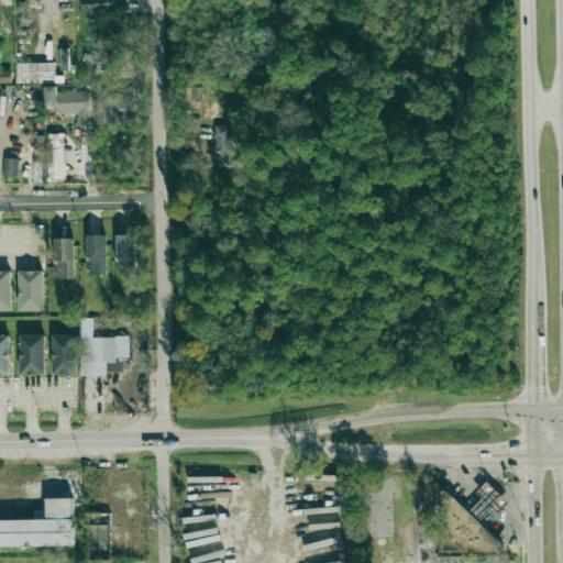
[(83,0),(84,13),(114,12),(113,0),(83,0)]
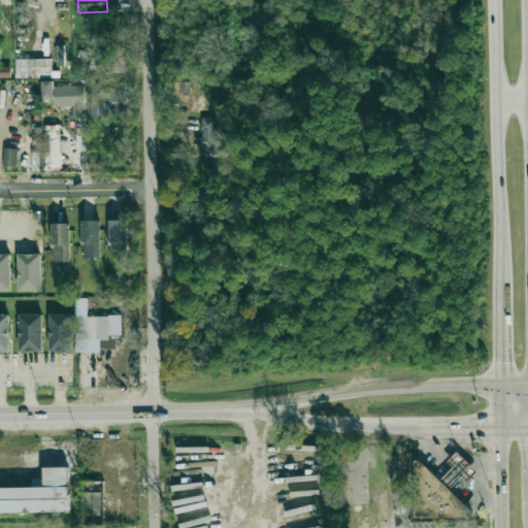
[(65,66),(64,45),(57,45),(57,66),(65,66)]
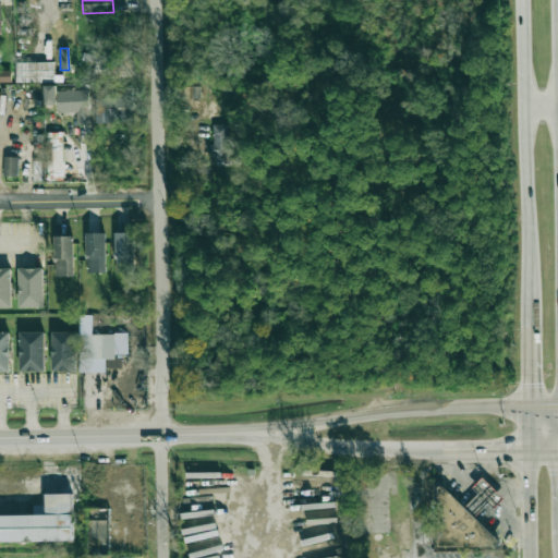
[(87,70),(105,77),(111,61),(86,50),(82,62),(88,65),(87,70)]
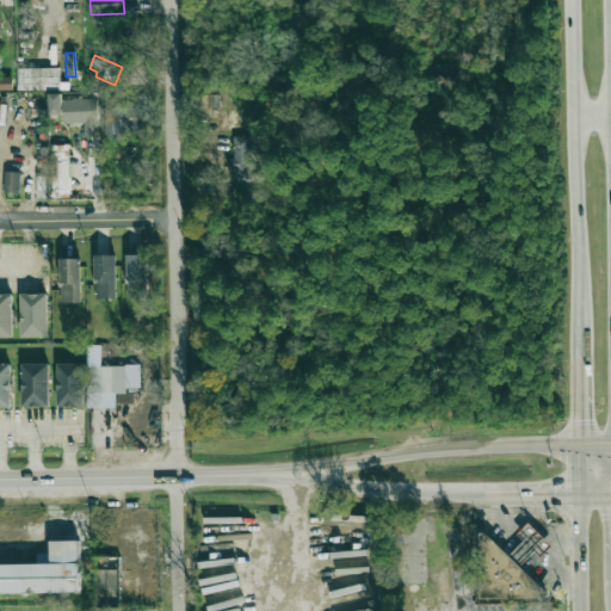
[(19,91),(60,90),(60,68),(18,68),(19,91)]
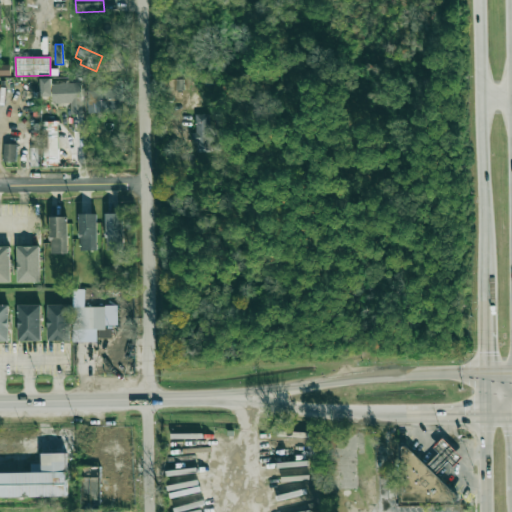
[(83,114),(82,83),(52,84),(52,79),(41,79),(42,96),(53,96),(53,103),(70,103),(71,114),(83,114)]
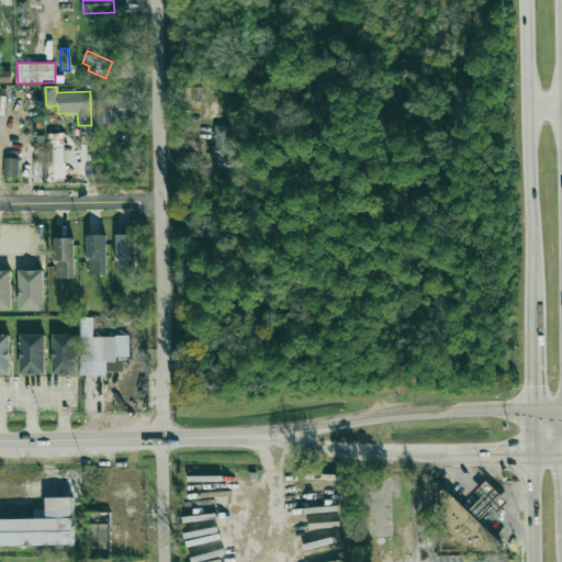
[(97,91),(97,124),(134,123),(134,90),(97,91)]
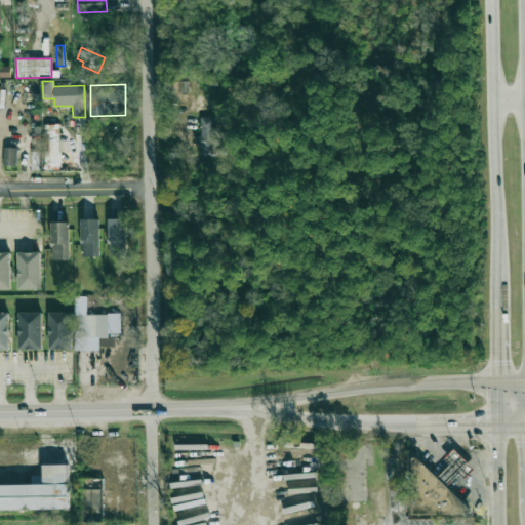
[(213,117),(199,117),(200,136),(197,136),(197,156),(214,156),(213,146),(219,146),(219,137),(214,137),(213,117)]
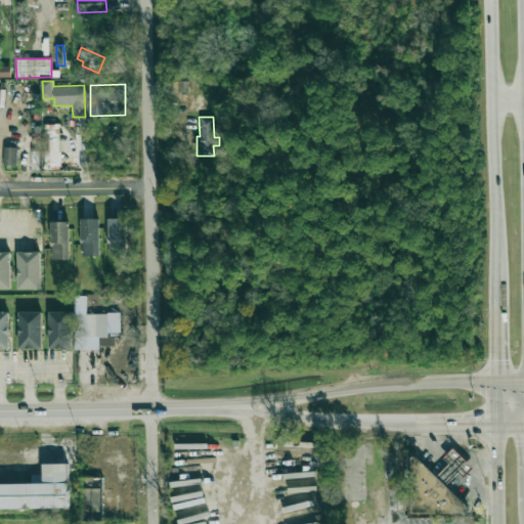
[(58,124),(43,125),(45,166),(60,165),(58,124)]
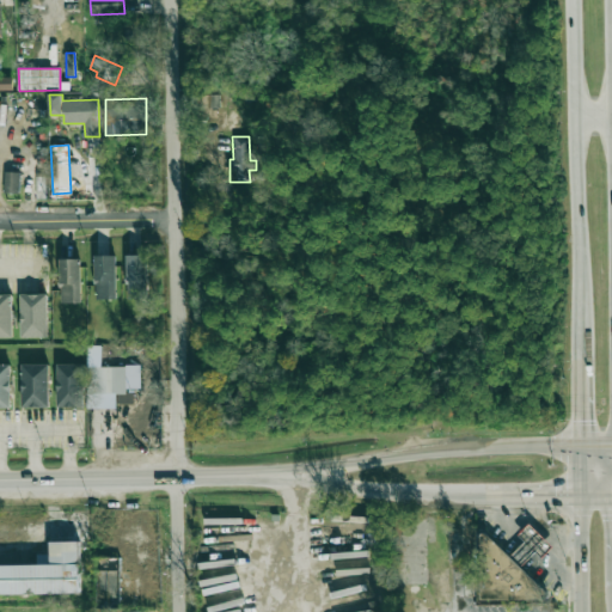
[(20,172),(5,172),(4,193),(19,194),(20,172)]
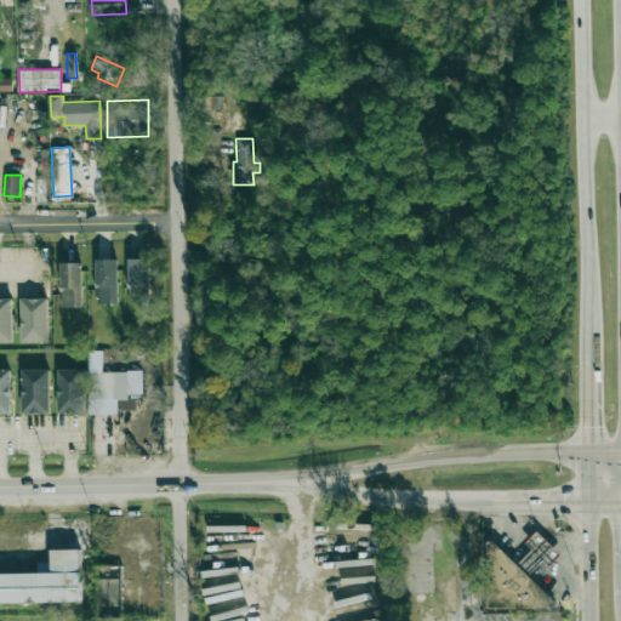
[(130,303),(149,303),(149,258),(129,260),(130,303)]
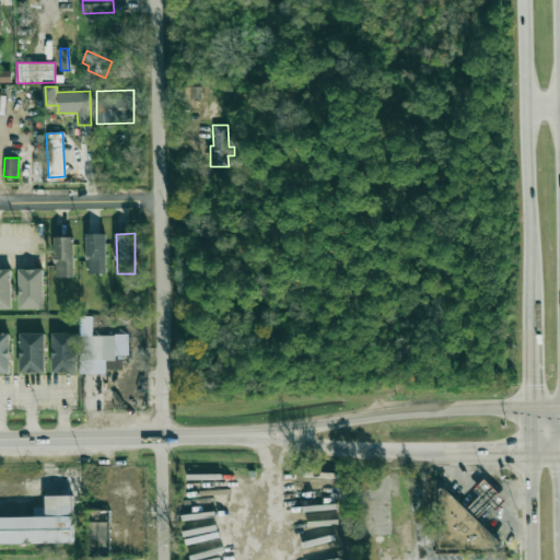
[(107,275),(106,234),(86,234),(86,275),(107,275)]
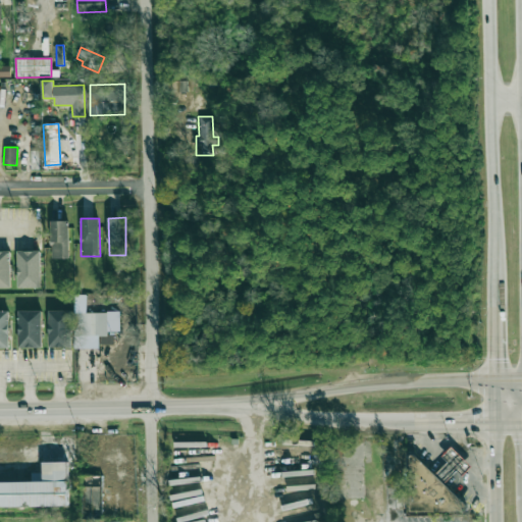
[(69,220),(50,221),(51,258),(70,258),(69,220)]
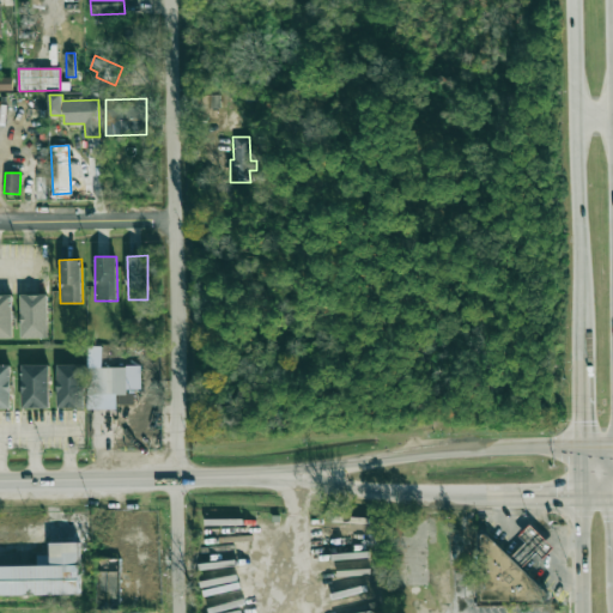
[(12,295),(0,295),(0,338),(13,338),(12,295)]
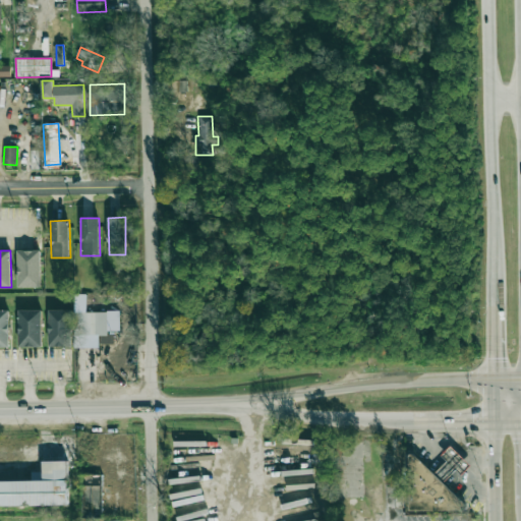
[(41,287),(41,250),(17,250),(18,287),(41,287)]
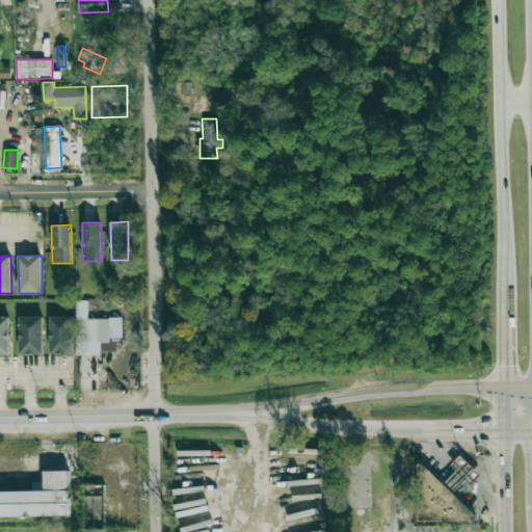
[(0,354),(10,354),(9,317),(0,316),(0,354)]
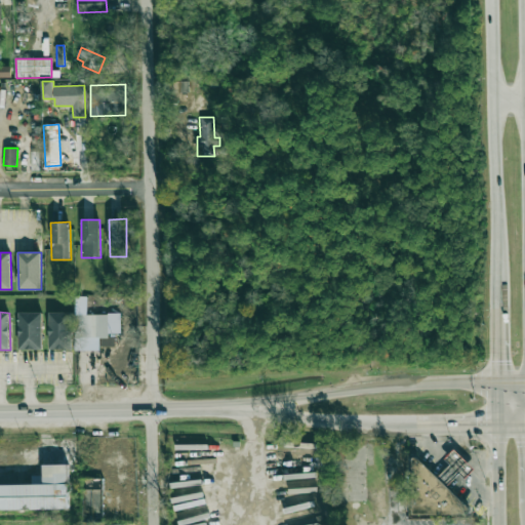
[(42,312),(18,313),(19,351),(43,350),(42,312)]
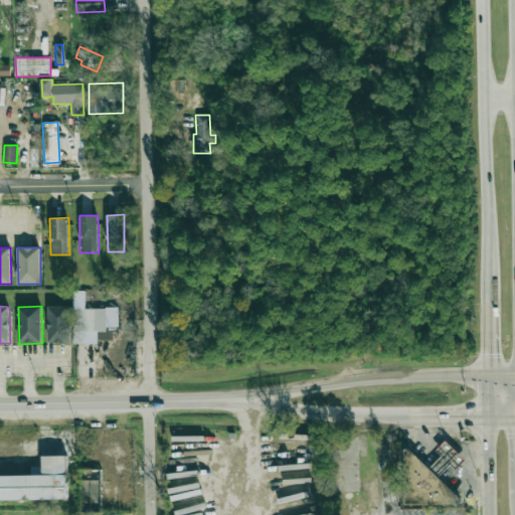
[(70,306),(48,307),(49,343),(71,343),(70,306)]
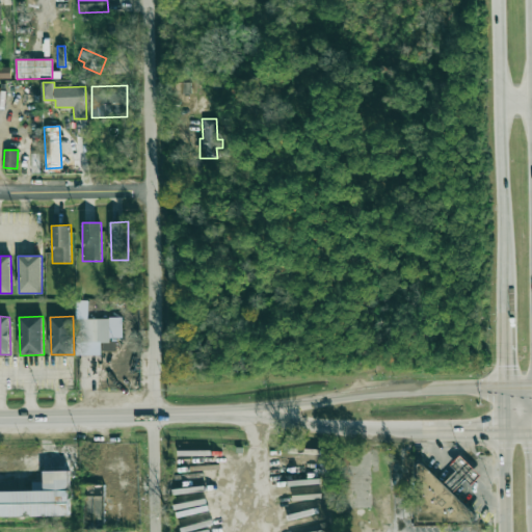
[(123,319),(76,318),(76,355),(102,355),(102,351),(116,351),(116,339),(122,339),(123,319)]
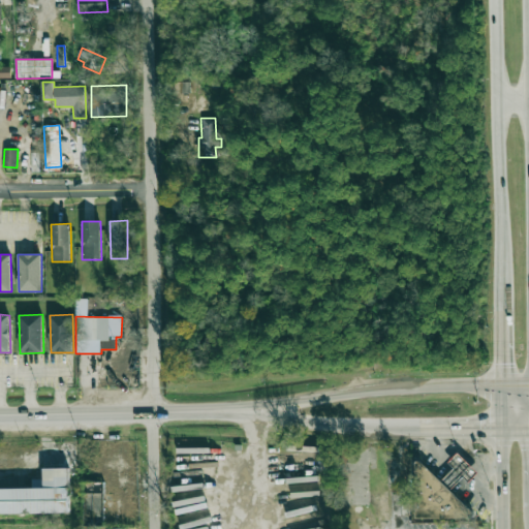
[(464,477),(450,491),(441,481),(455,469),(448,463),(458,453),(478,473),(469,483),(464,477)]
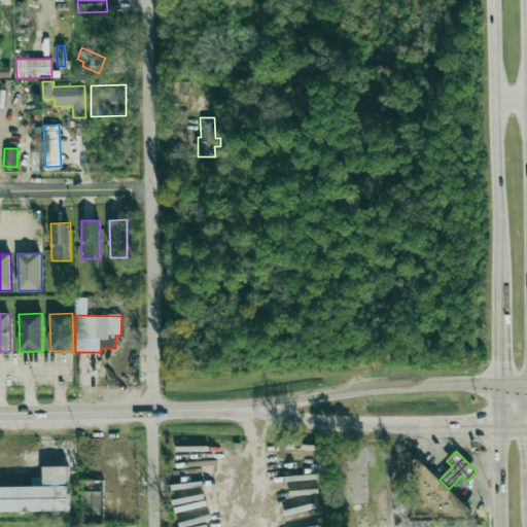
[(414,518),(414,463),(414,461),(415,460),(416,459),(419,459),(421,461),(440,480),(449,489),(472,512),(472,517),(414,518)]
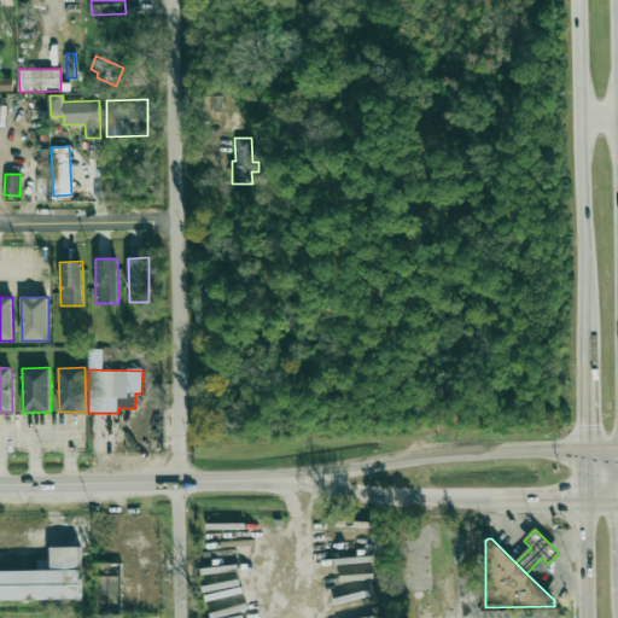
[(81,547),(51,547),(52,570),(0,570),(0,600),(82,599),(81,547)]
